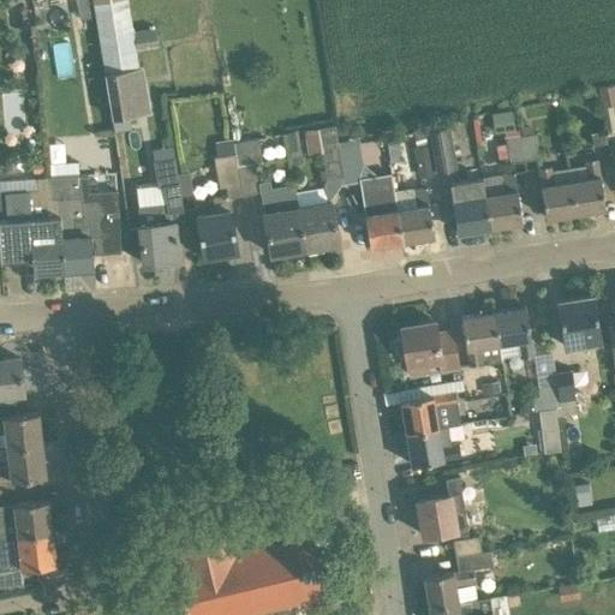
[(157,46),(154,28),(133,31),(127,0),(94,0),(112,117),(130,114),(148,111),(143,77),(142,66),(141,66),(137,49),(157,46)]
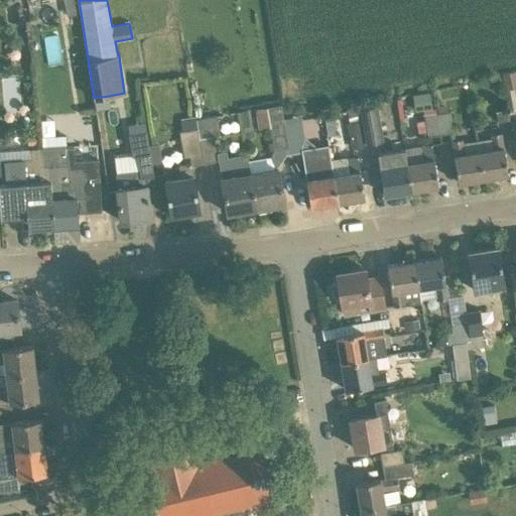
[(515,71),(502,73),(502,76),(504,85),(508,110),(515,108),(515,99),(514,88),(515,88),(515,71)]
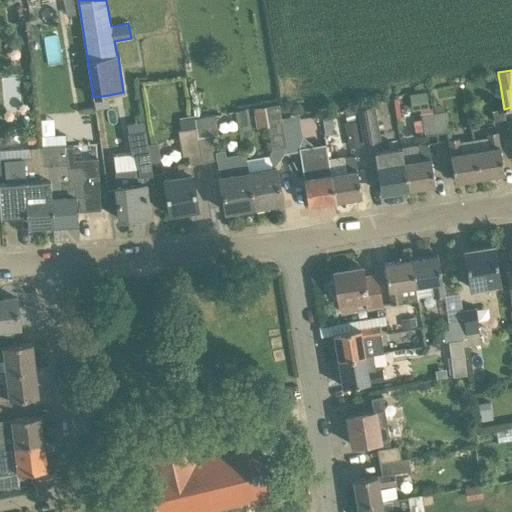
[(500,84),(498,75),(498,72),(487,74),(487,77),(489,86),(500,84)]
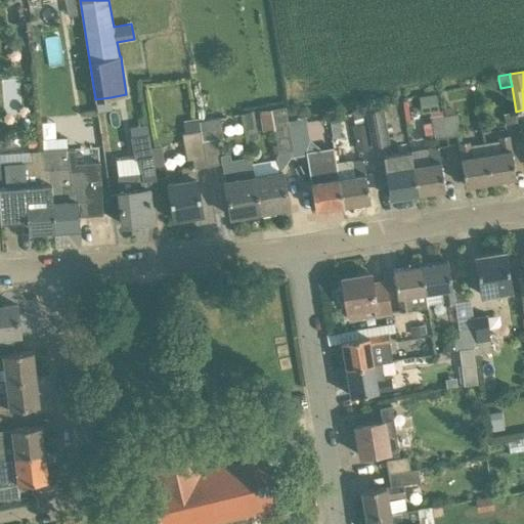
[(420,97),(422,115),(439,112),(437,95),(420,97)]
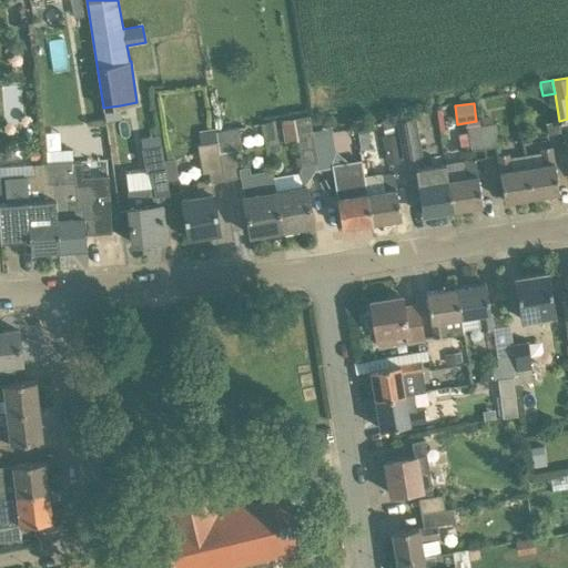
[(318,164),(314,142),(313,137),(308,115),(294,118),(303,166),(318,164)]
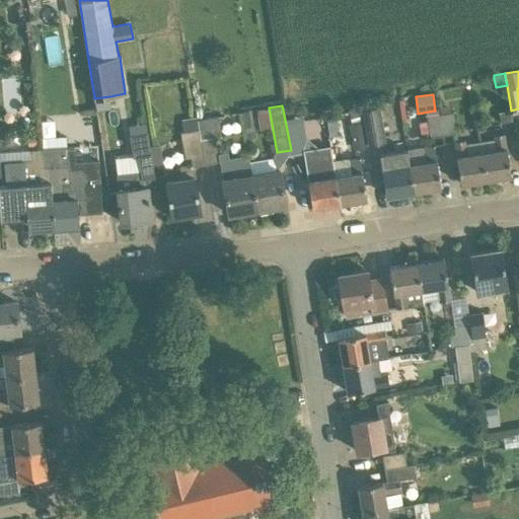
[(362,109),(364,122),(368,145),(386,142),(379,106),(362,109)]
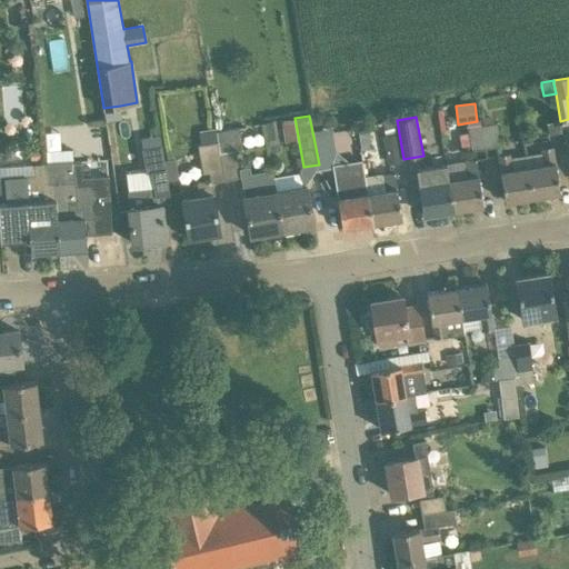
[(265,123),(269,146),(279,145),(275,121),(265,123)]
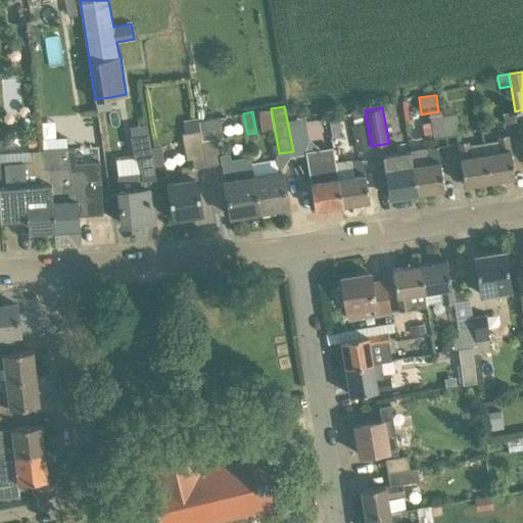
[(516,123),(515,111),(503,113),(505,124),(516,123)]
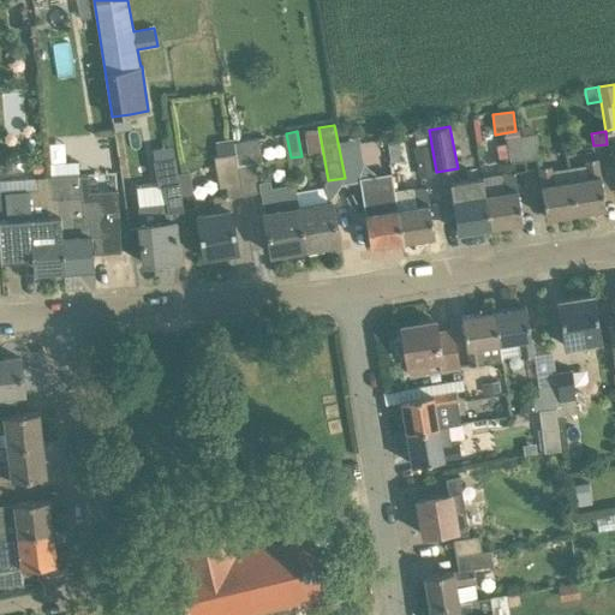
[(520,136),(524,160),(539,157),(535,133),(520,136)]
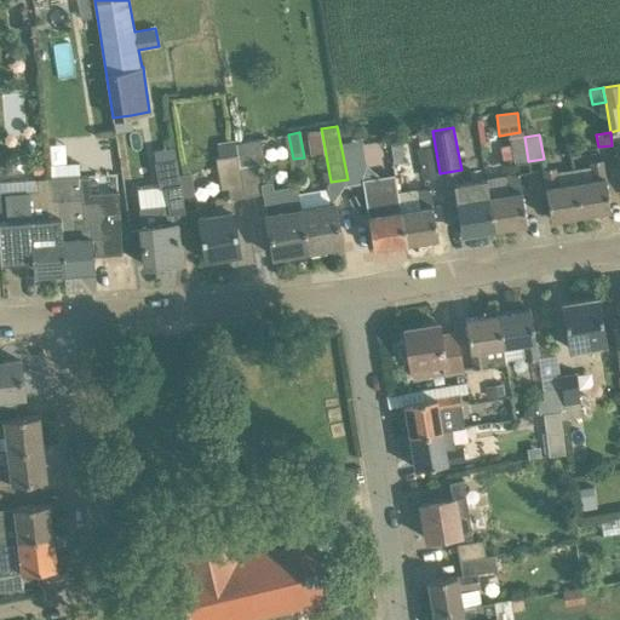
[(514,164),(528,161),(524,137),(510,139),(514,164)]
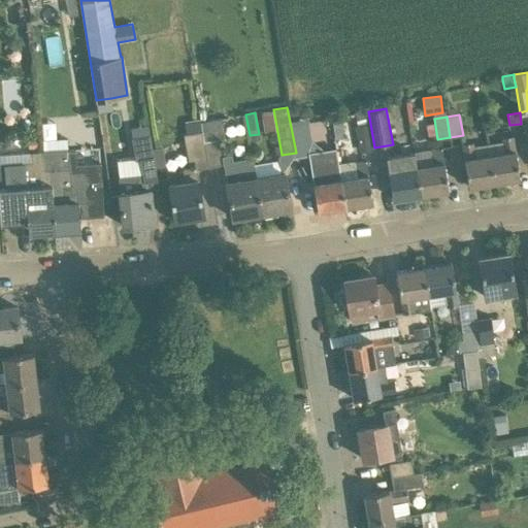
[(34,121),(25,119),(23,127),(31,130),(34,121)]
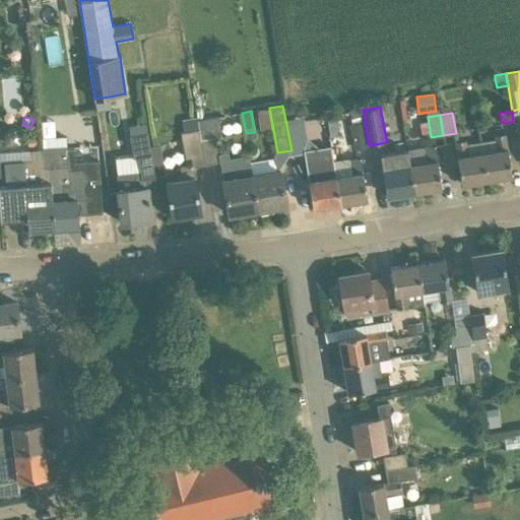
[(200,140),(215,137),(219,136),(216,118),(198,121),(199,130),(200,140)]
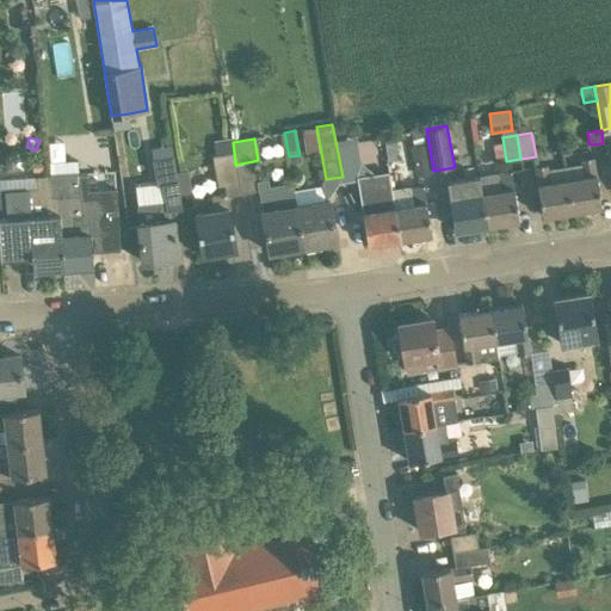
[(433,171),(429,143),(412,146),(417,176),(433,172),(433,171)]
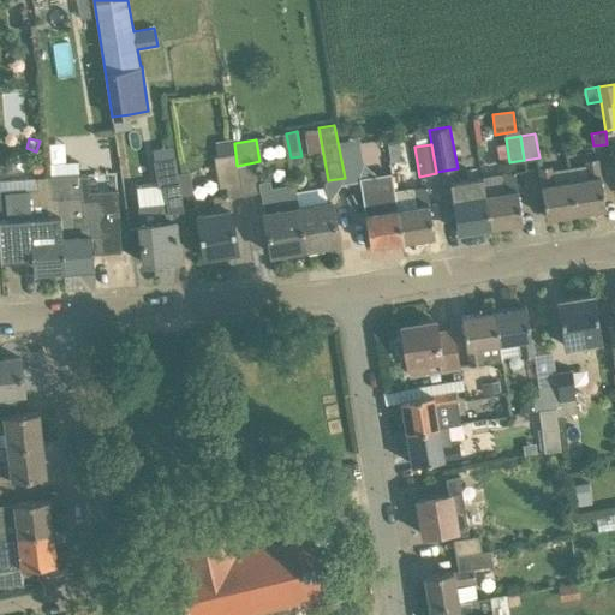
[(340,154),(345,178),(359,175),(354,151),(340,154)]
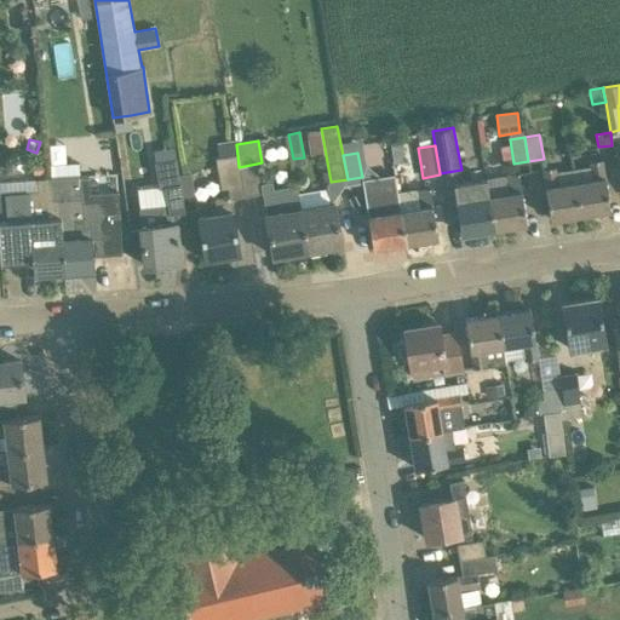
[(239,167),(237,155),(214,159),(220,188),(227,187),(241,185),(239,167)]
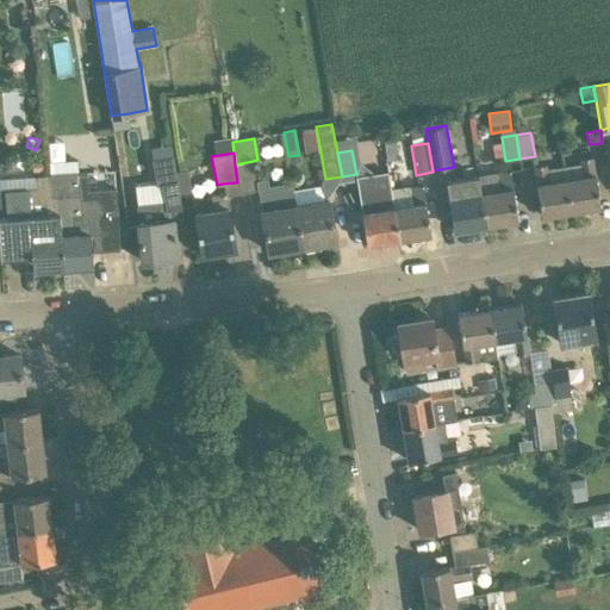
[(176,259),(173,219),(169,219),(168,212),(181,210),(179,194),(175,172),(173,155),(153,159),(156,186),(161,185),(163,200),(136,205),(138,223),(143,262),(176,259)]
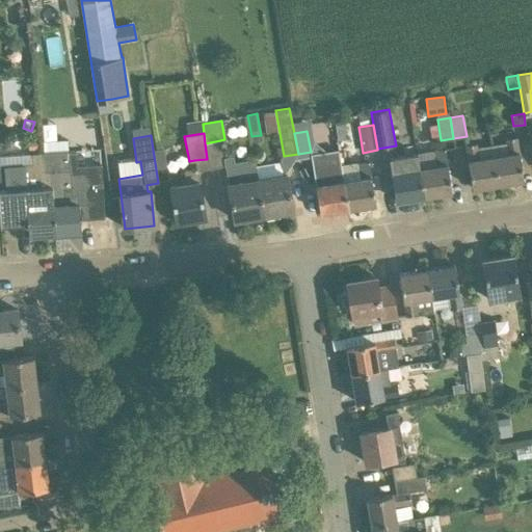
[(508,153),(494,156),(498,184),(524,180),(516,136),(506,138),(508,153)]
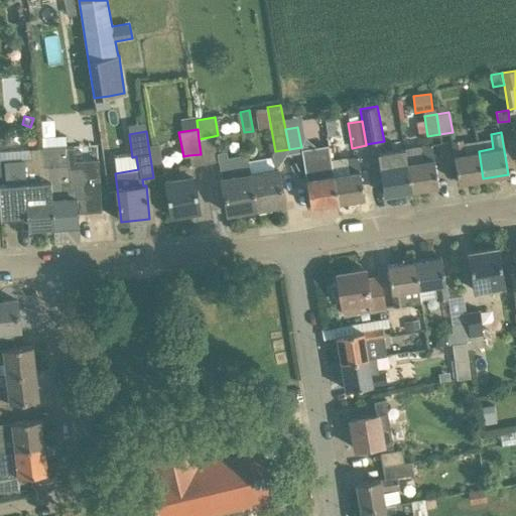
[(218,161),(214,136),(199,139),(201,154),(203,163),(218,161)]
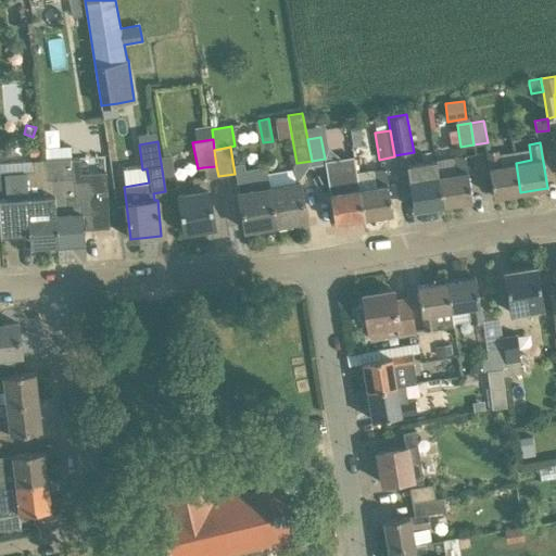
[(498,149),(487,151),(494,197),(520,192),(516,163),(501,165),(498,149)]
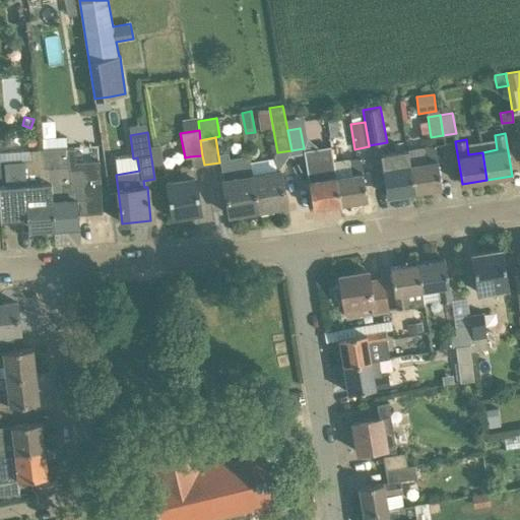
[(149,146),(152,166),(163,164),(159,145),(149,146)]
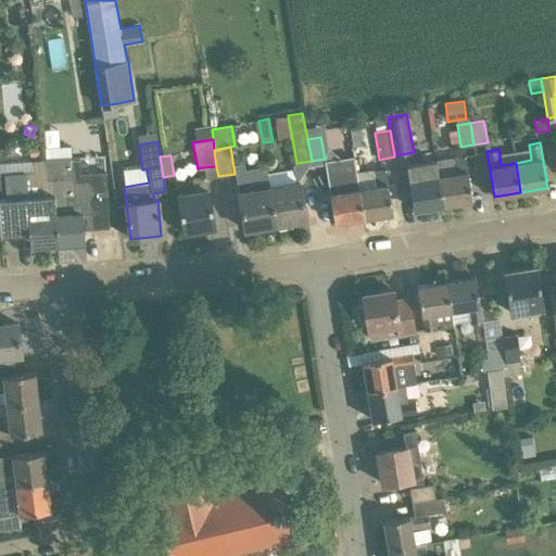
[(456,173),(439,175),(444,205),(472,201),(465,155),(454,158),(456,173)]
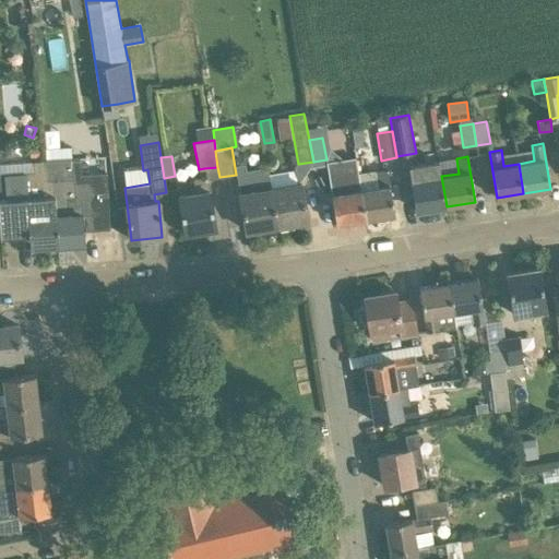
[(356,157),(326,163),(336,224),(367,219),(361,190),(356,157)]
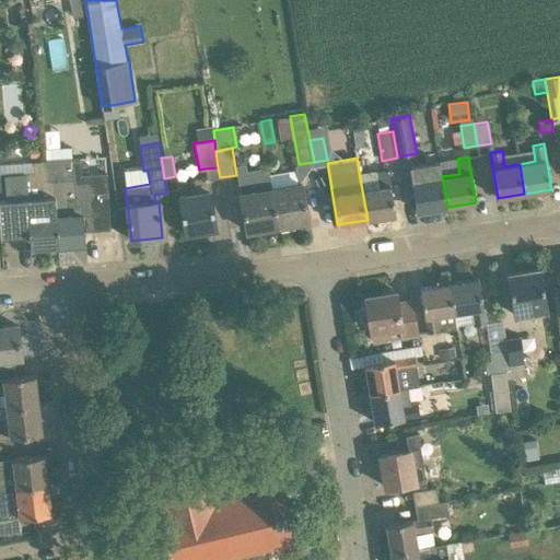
[(453,159),(438,160),(439,173),(454,172),(453,159)]
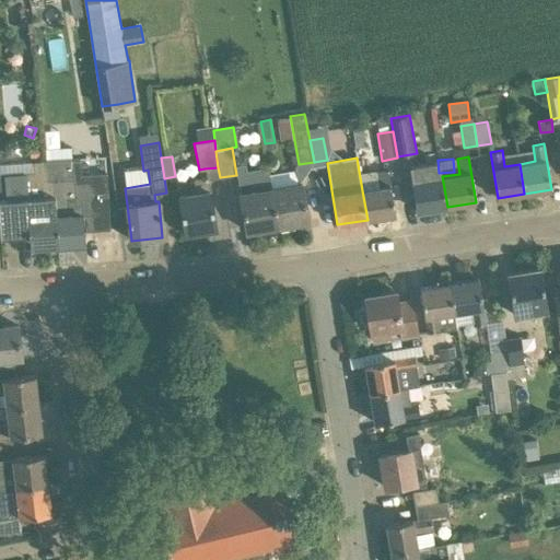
[(73,160),(45,162),(46,181),(46,185),(55,185),(56,212),(58,246),(59,246),(59,245),(85,244),(82,197),(77,197),(73,160)]
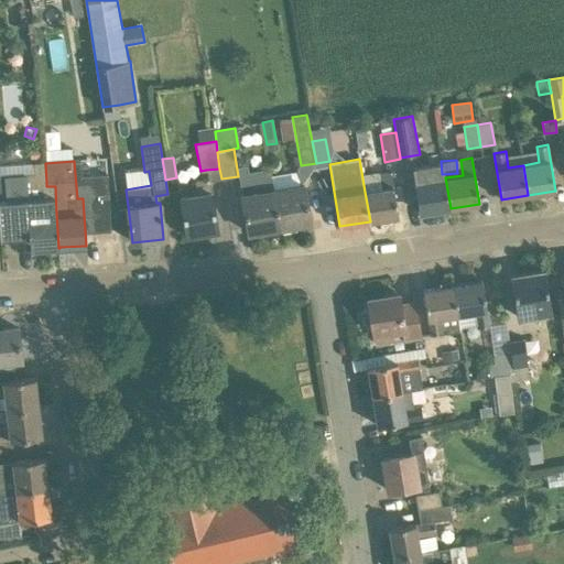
[(34,173),(0,175),(0,228),(1,239),(31,237),(31,249),(57,247),(57,249),(58,248),(56,214),(55,186),(46,186),(46,182),(45,163),(33,164),(34,173)]
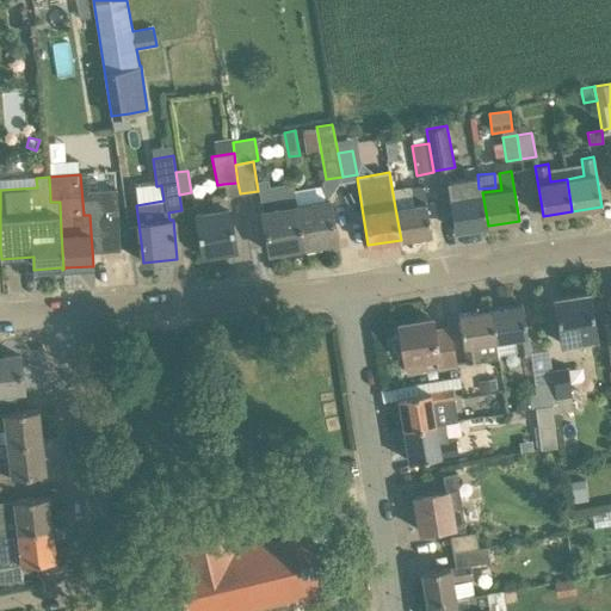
[(460,179),(448,181),(456,230),(488,226),(482,192),(462,196),(460,179)]
